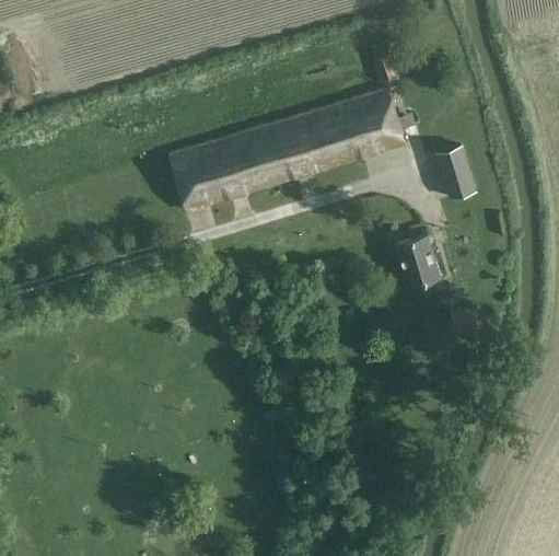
[(382,85),(397,81),(391,58),(375,64),(382,85)]
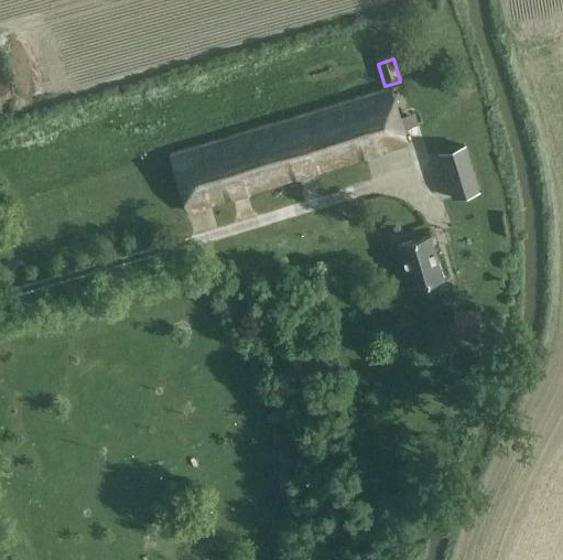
[(391,90),(170,158),(188,215),(409,147),(391,90)]
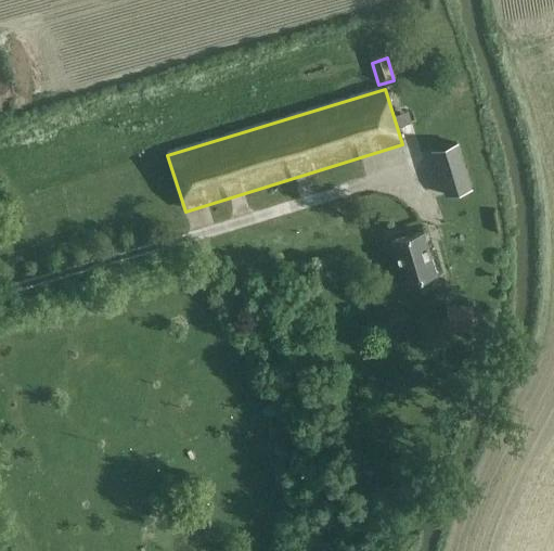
[(447,199),(472,191),(467,176),(441,183),(447,199)]
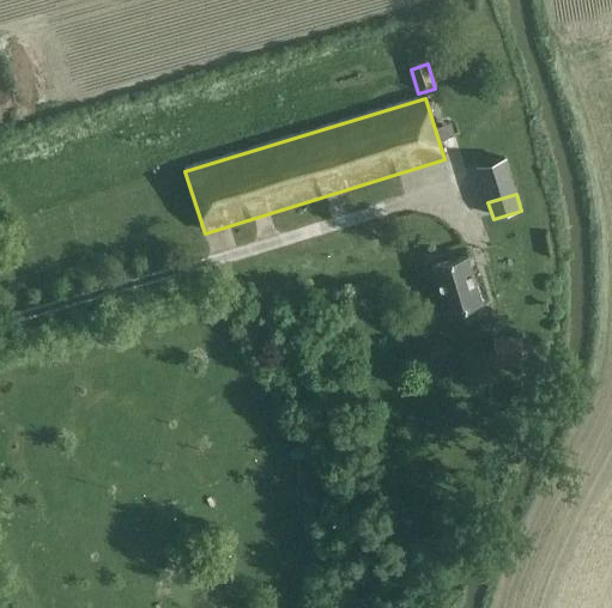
[(432,269),(448,317),(483,306),(468,259),(432,269)]
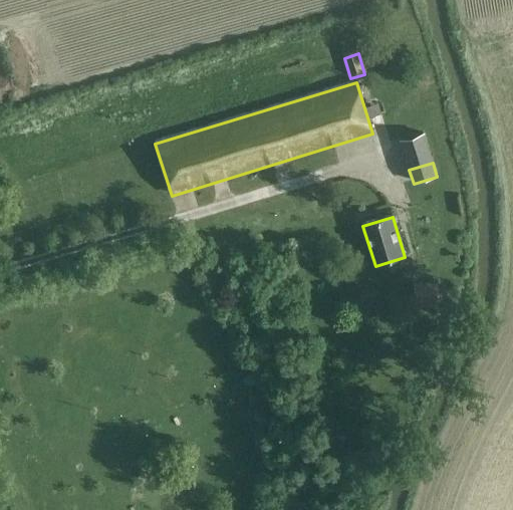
[(415,308),(437,307),(436,285),(414,286),(415,308)]
